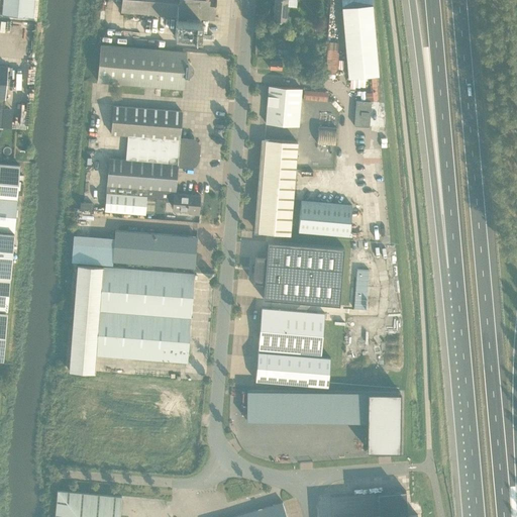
[(0,0),(0,13),(32,17),(33,0),(0,0)]
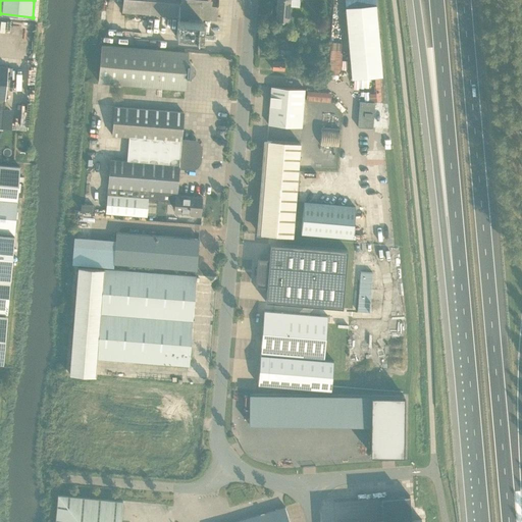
[(122,0),(121,12),(216,19),(217,0),(122,0)]
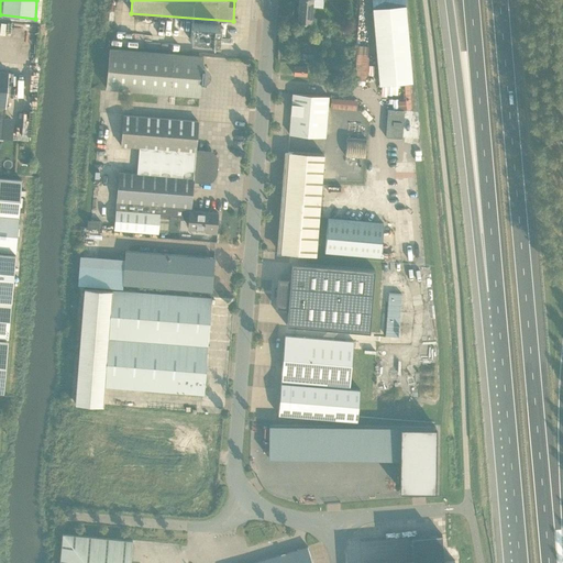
[(299,0),(298,22),(310,23),(311,0),(299,0)]
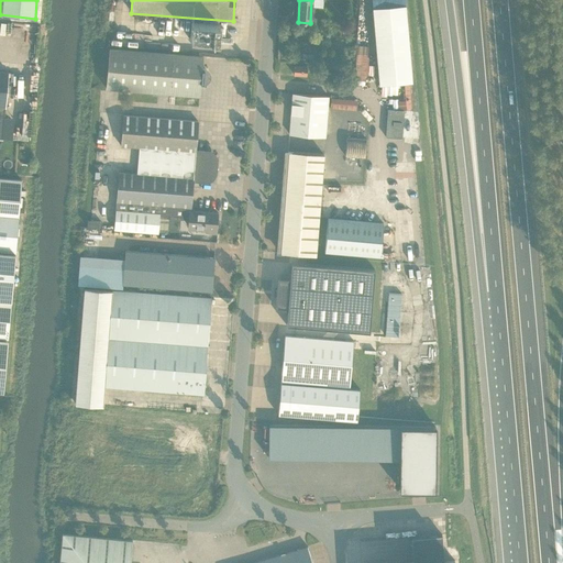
[(405,0),(372,0),(379,85),(412,83),(405,0)]
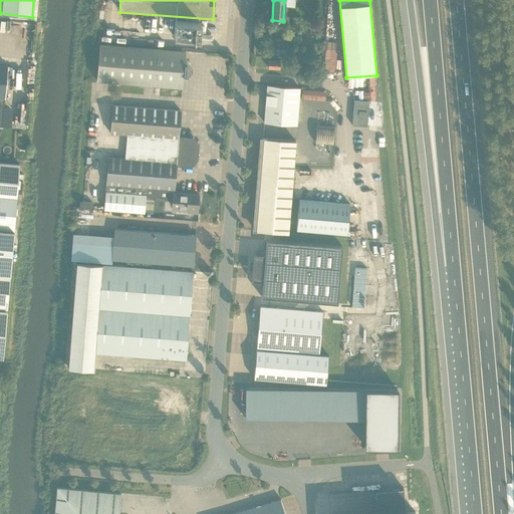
[(174,35),(200,37),(201,22),(175,20),(174,35)]
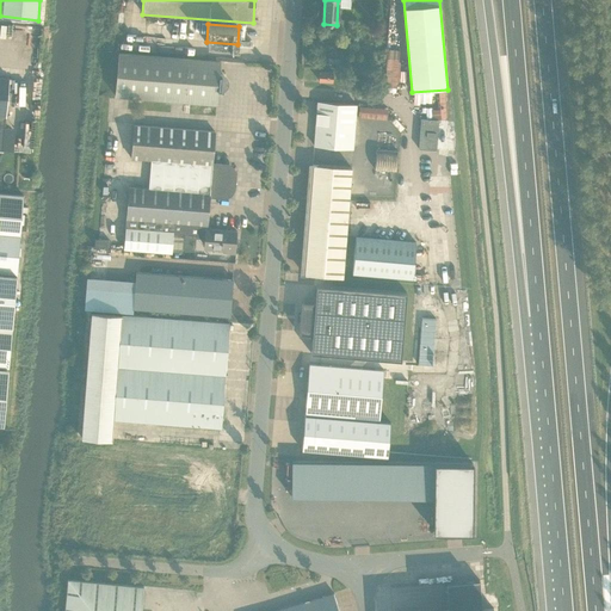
[(401,51),(388,50),(384,87),(397,88),(401,51)]
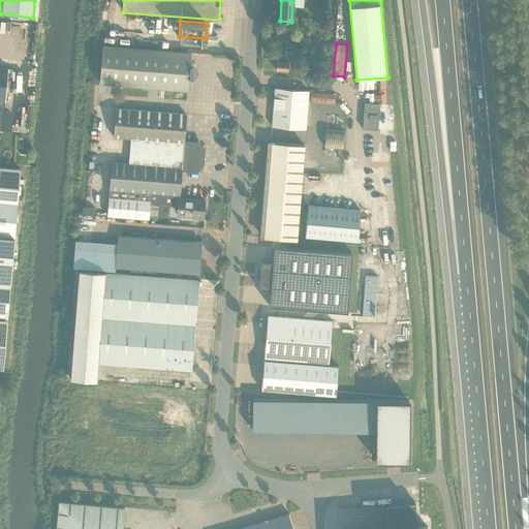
[(189,54),(102,47),(99,84),(187,91),(188,79),(191,79),(192,66),(188,66),(189,54)]
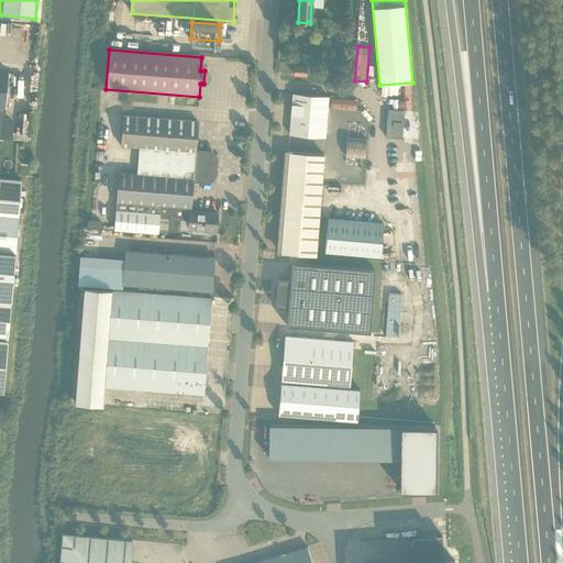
[(294,75),(306,76),(307,68),(295,67),(294,75)]
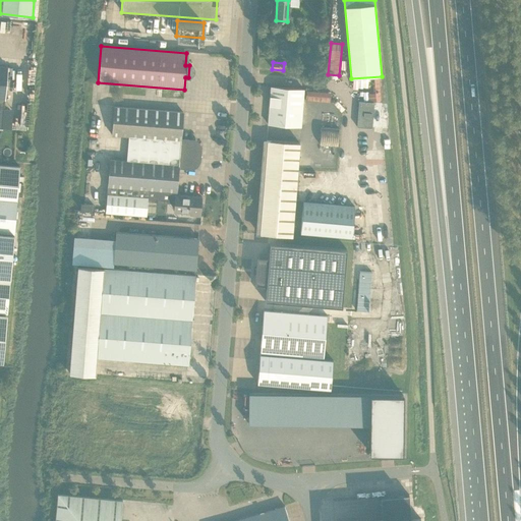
[(267,124),(301,126),(303,90),(270,87),(267,124)]
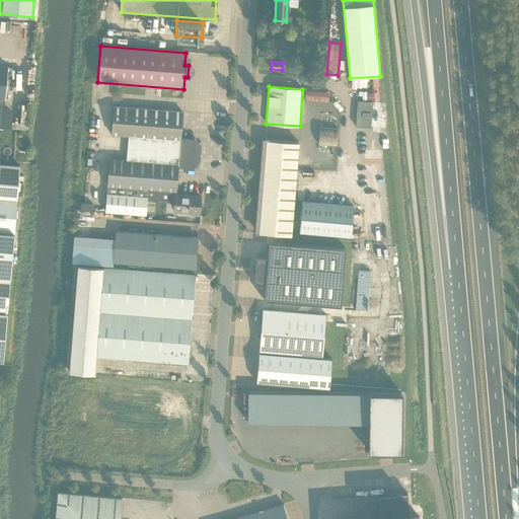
[(355,127),(370,128),(372,102),(357,101),(355,127)]
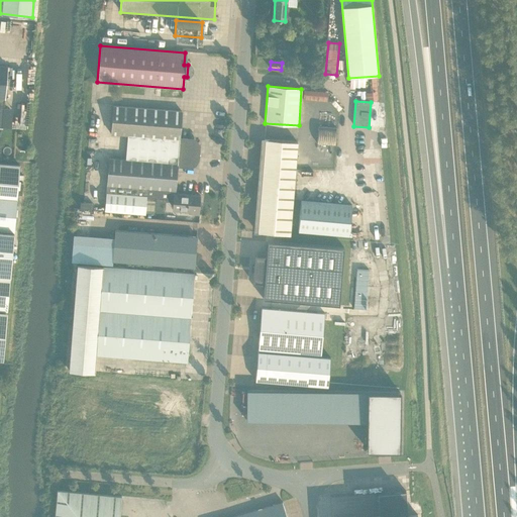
[(108,159),(104,211),(144,214),(145,200),(165,201),(173,202),(172,208),(179,209),(178,212),(190,213),(190,215),(198,215),(199,196),(174,194),(176,168),(190,169),(194,165),(196,148),(192,144),(178,142),(181,112),(112,106),(110,134),(127,135),(125,160),(108,159)]
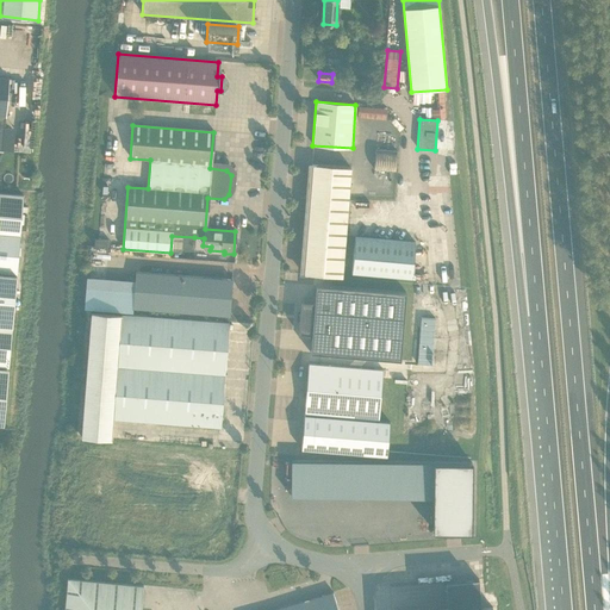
[(374,169),(396,170),(397,151),(375,150),(374,169)]
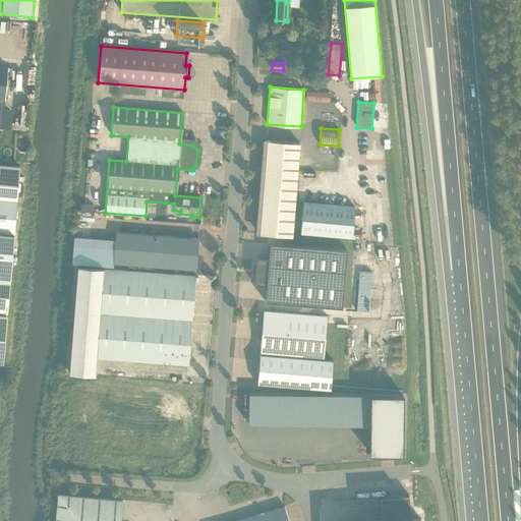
[(258,234),(292,236),(299,142),(266,140),(263,184),(259,183),(259,190),(262,190),(258,234)]
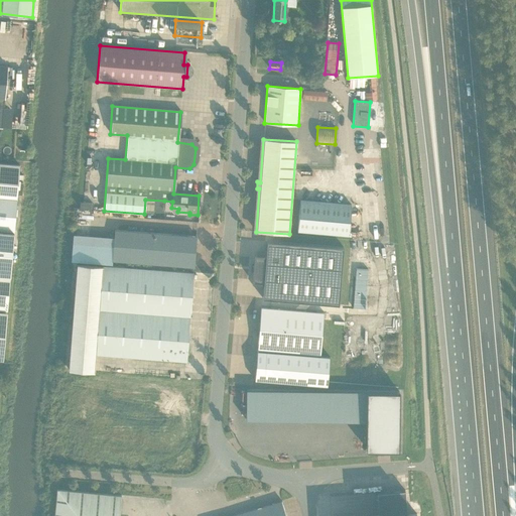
[(0,231),(15,232),(20,166),(0,164),(0,231)]
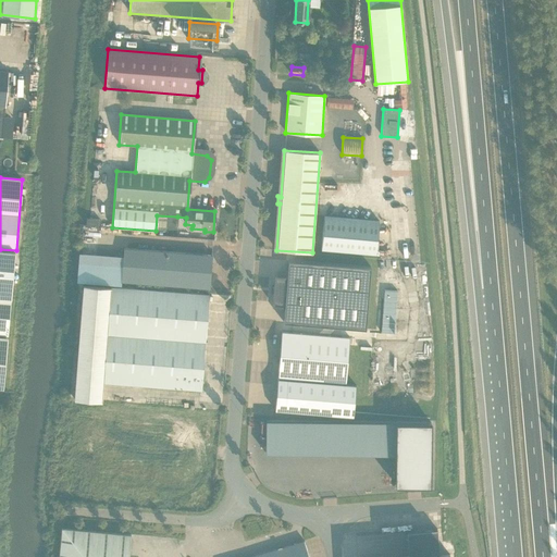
[(322,249),(376,255),(380,221),(324,217),(322,249)]
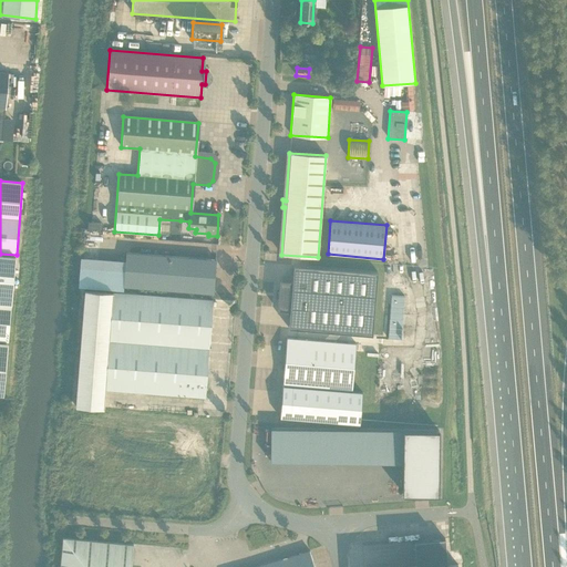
[(123,287),(213,294),(215,260),(125,253),(123,287)]
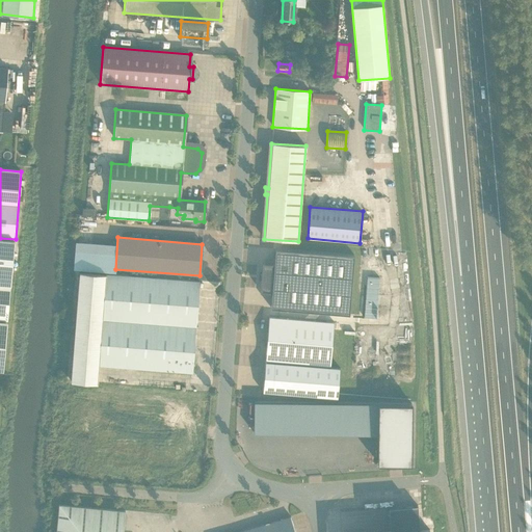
[(272,292),(271,308),(349,314),(354,255),(275,248),(274,264),(263,263),(261,291),(272,292)]
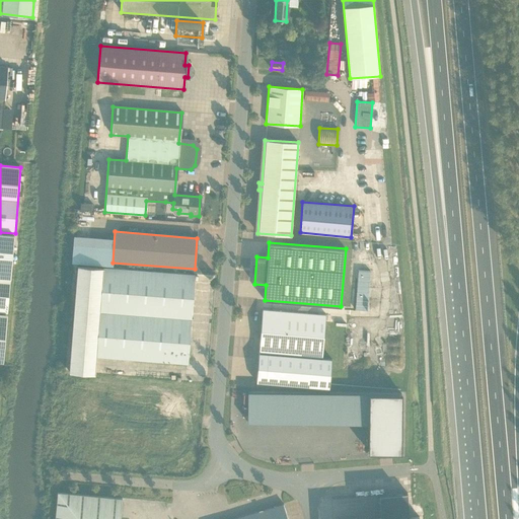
[(194,275),(102,268),(77,266),(69,372),(94,373),(95,358),(187,365),(194,275)]
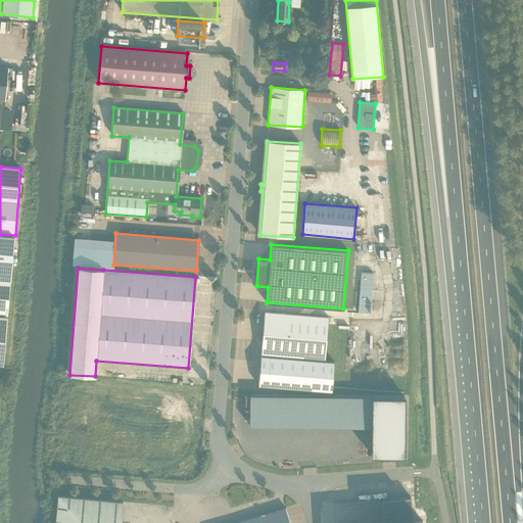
[(0,313),(8,315),(11,281),(0,280),(0,313)]
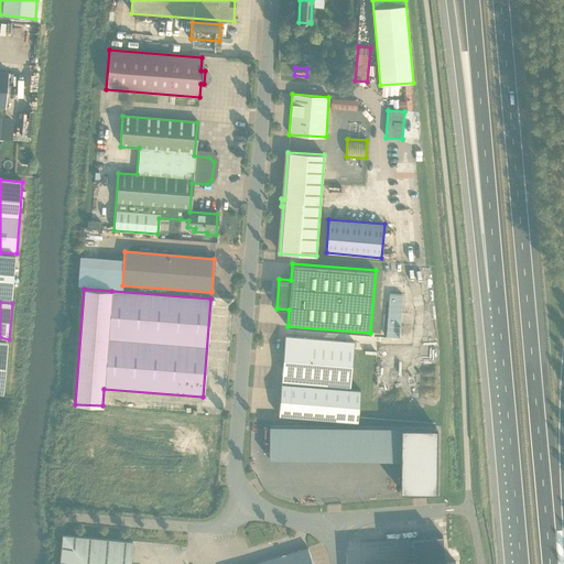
[(284,336),(279,415),(358,421),(360,389),(350,389),(354,340),(284,336)]
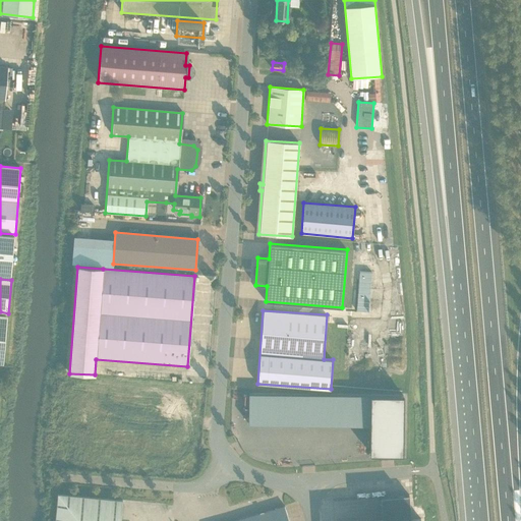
[(0,362),(5,363),(9,315),(0,313),(0,362)]
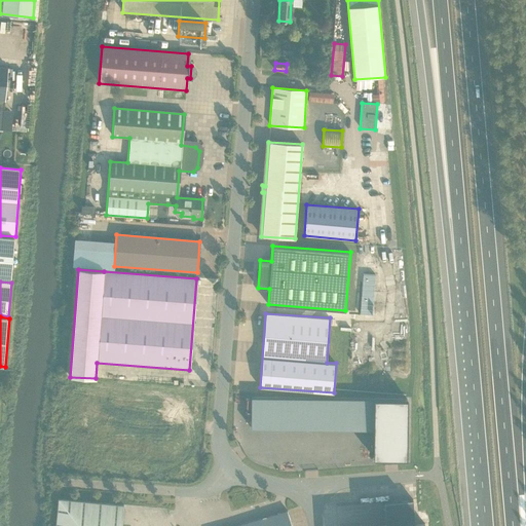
[(374,399),(374,458),(406,458),(407,400),(374,399)]
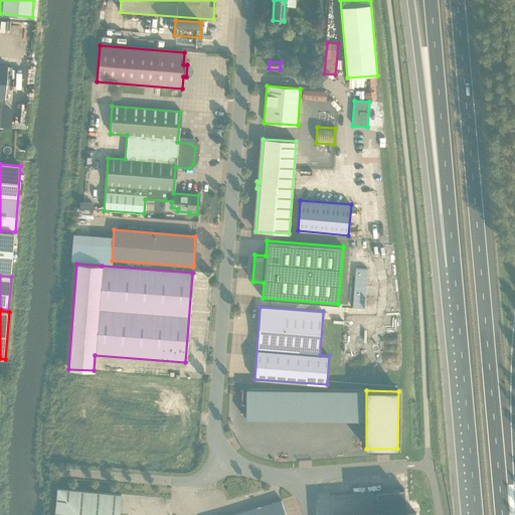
[(366,424),(366,393),(246,391),(246,422),(366,424)]
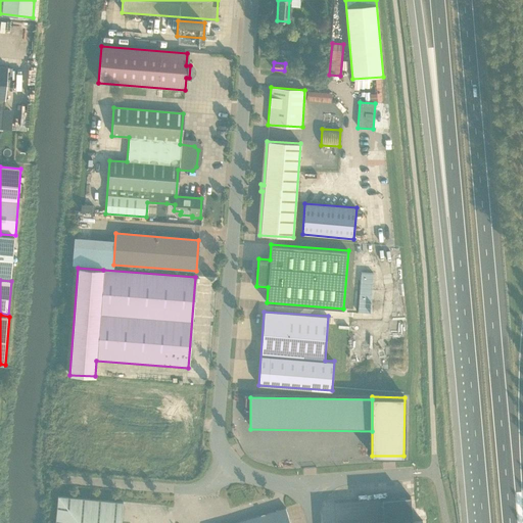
[(121,522),(124,502),(58,495),(55,522),(121,522)]
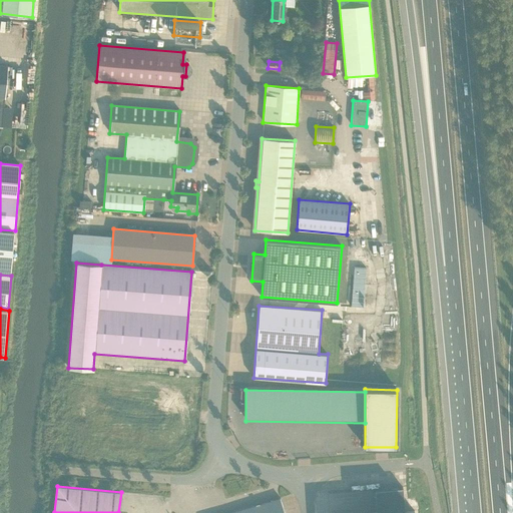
[(414,512),(414,511),(405,511),(403,487),(375,489),(376,512),(414,512)]
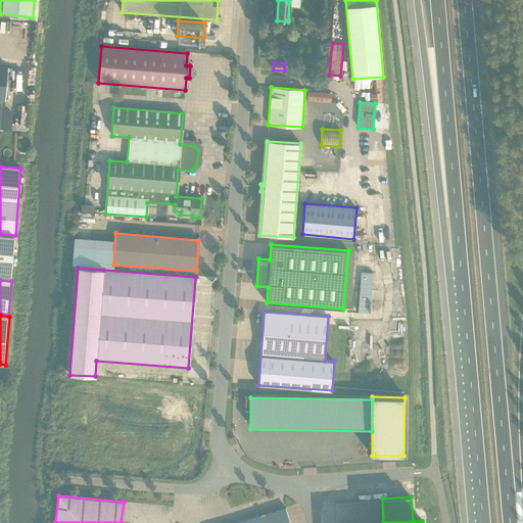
[(290,522),(290,521),(286,508),(236,522),(290,522)]
